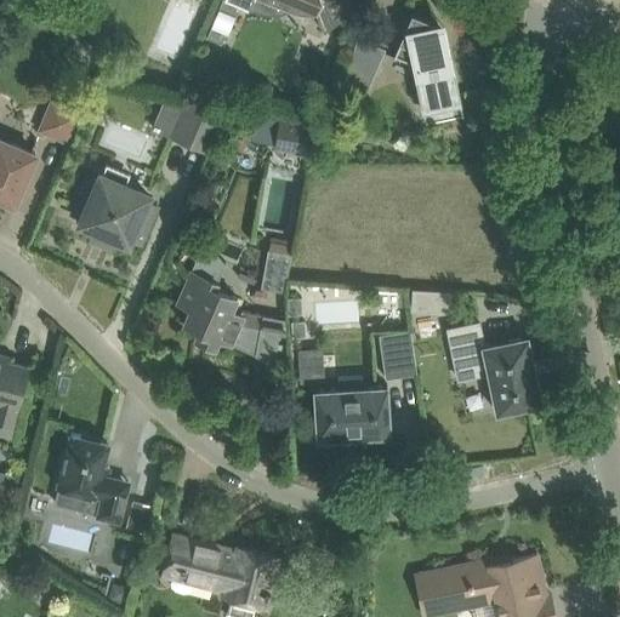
[(225,0),(225,3),(238,7),(248,12),(252,0),(262,0),(279,7),(293,12),(305,15),(316,15),(324,34),(323,34),(324,35),(339,24),(345,16),(347,7),(346,0),(225,0)]
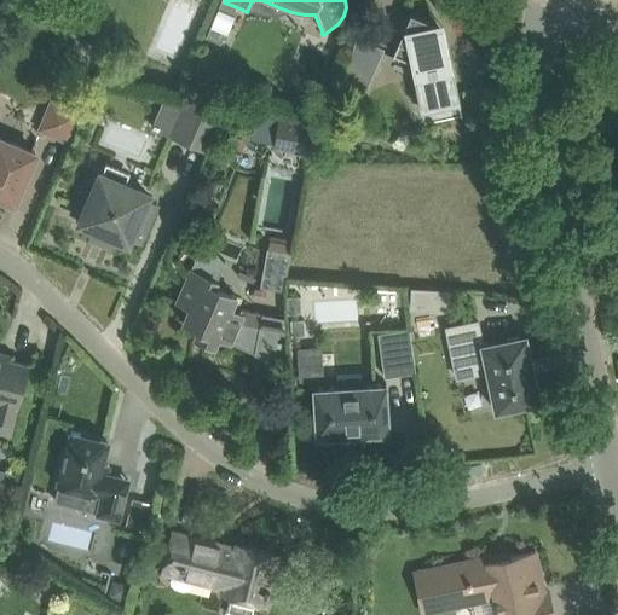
[(224,3),(221,1),(206,41),(220,47),(225,35),(226,36),(234,19),(232,18),(237,7),(224,3)]
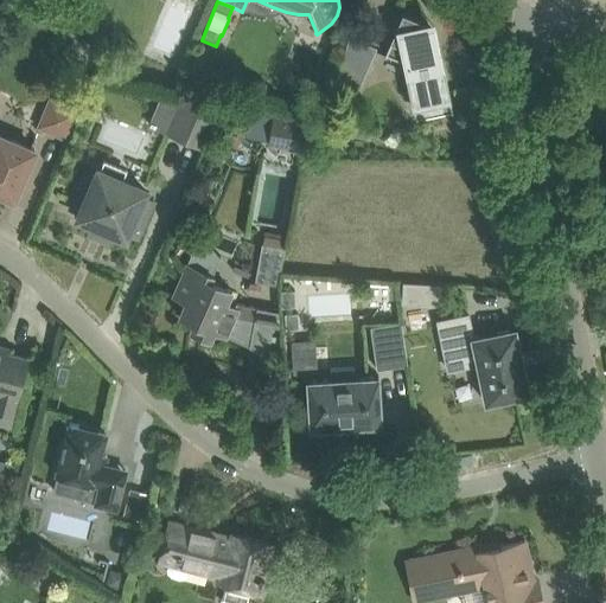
[(448,97),(448,96),(434,29),(402,15),(384,57),(403,64),(412,106),(448,97)]
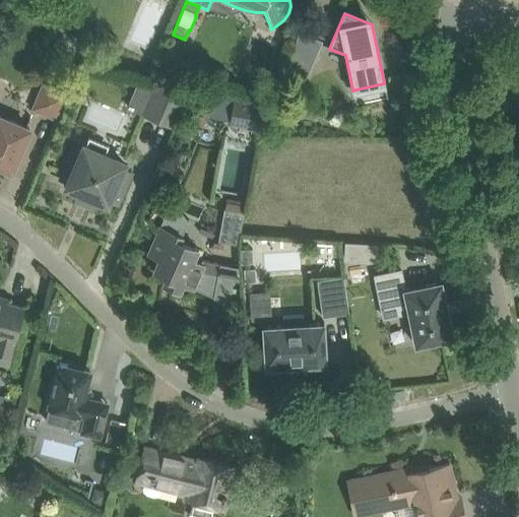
[(298,38),(288,66),(309,73),(320,46),(298,38)]
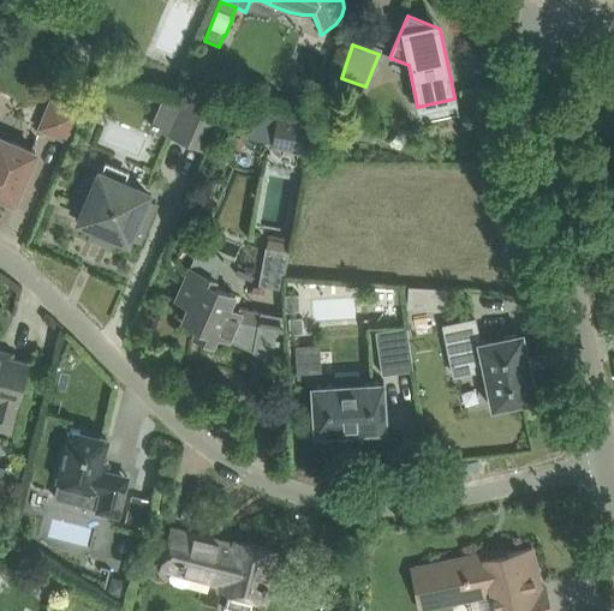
[(188,99),(171,138),(203,153),(220,113),(188,99)]
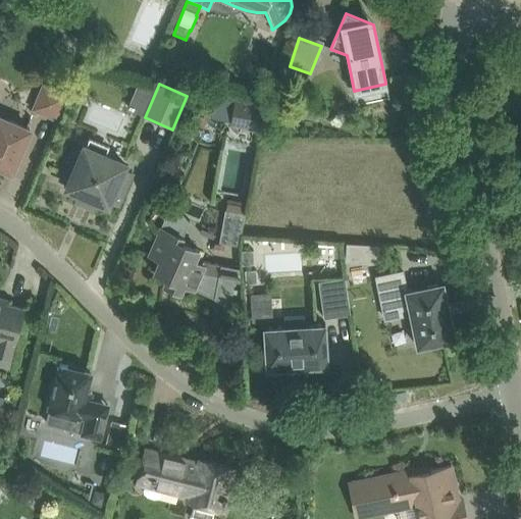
[(43,89),(34,111),(56,120),(65,98),(43,89)]
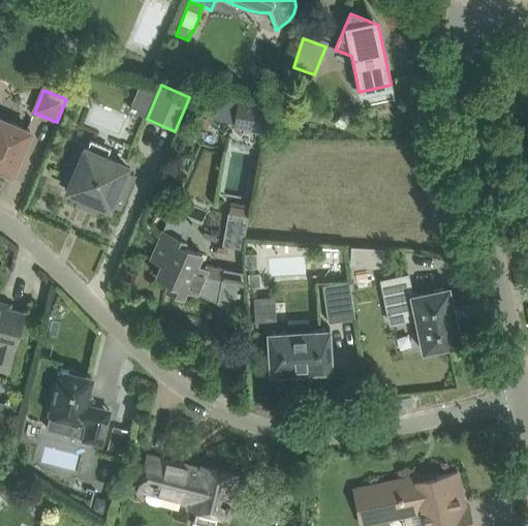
[(258,134),(264,109),(237,103),(231,129),(258,134)]
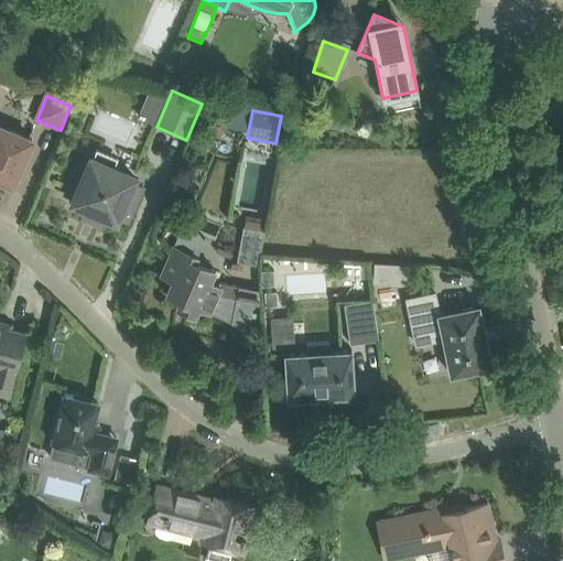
[(0,182),(12,187),(32,142),(0,127),(0,182)]
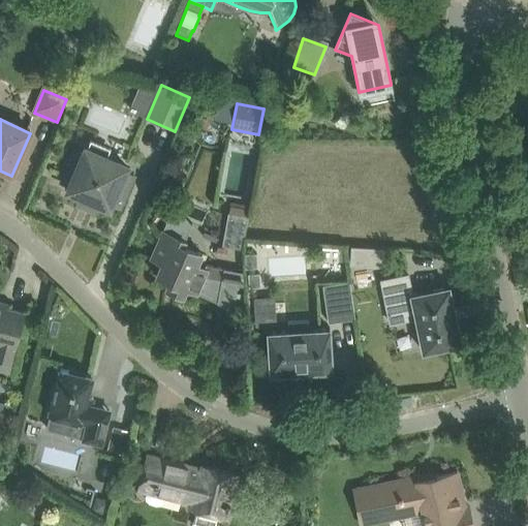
[(75,152),(61,184),(69,188),(67,192),(81,197),(78,204),(93,210),(96,205),(109,210),(111,206),(119,209),(132,177),(124,174),(126,168),(86,151),(84,156),(75,152)]
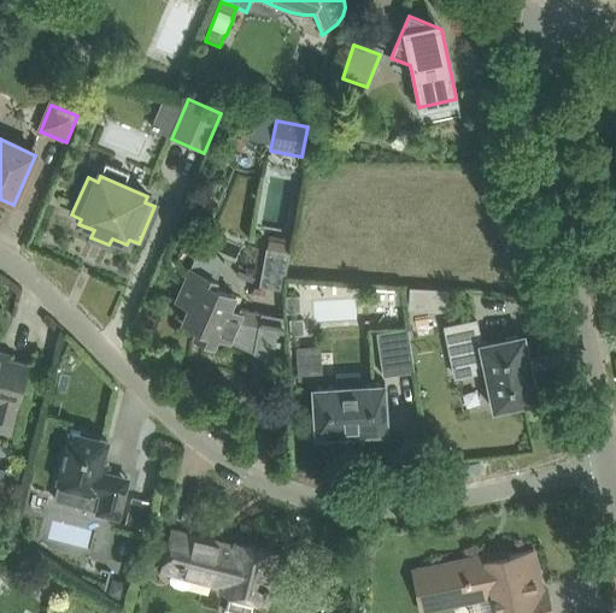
[(289,254),(288,254),(265,251),(259,288),(282,293),(289,254)]
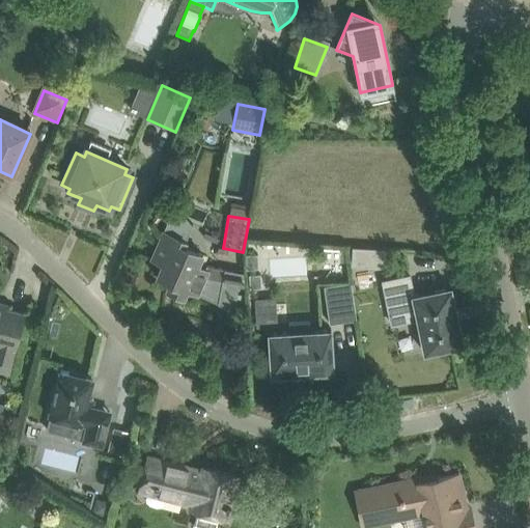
[(163,233),(151,261),(162,266),(157,279),(169,284),(166,292),(184,300),(187,293),(197,297),(204,281),(222,285),(225,272),(206,268),(204,272),(197,269),(202,256),(184,248),(186,244),(163,233)]
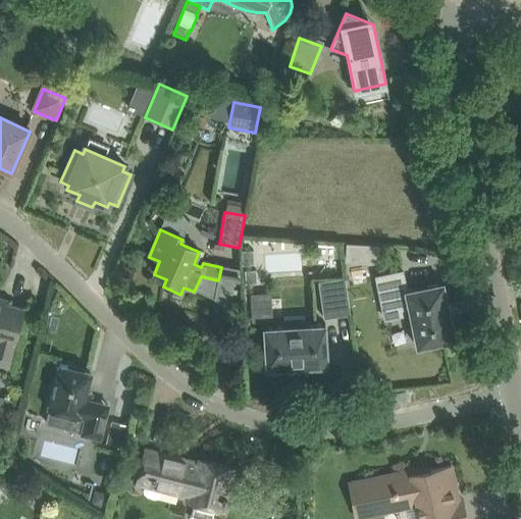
[(379,247),(346,245),(345,263),(377,265),(379,247)]
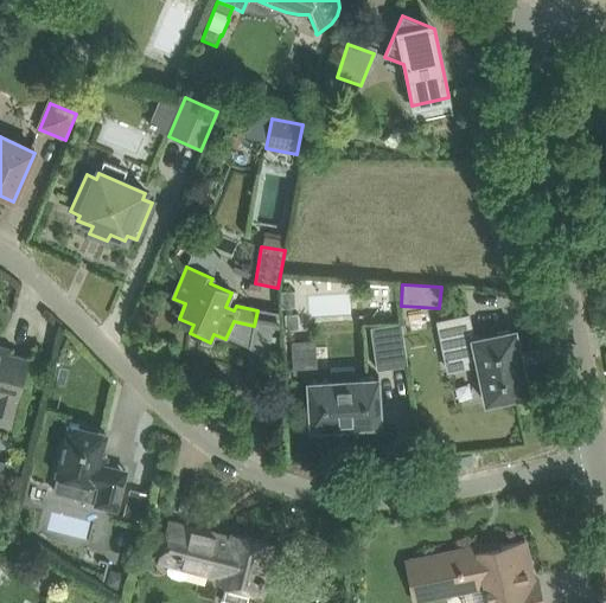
[(280,294),(281,310),(295,310),(294,293),(280,294)]
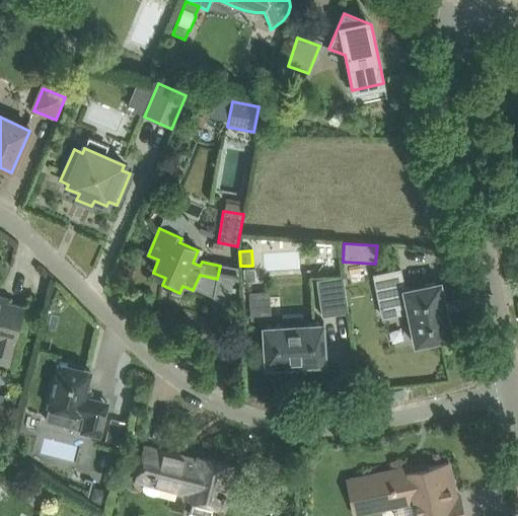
[(242,271),(243,285),(255,284),(254,270),(242,271)]
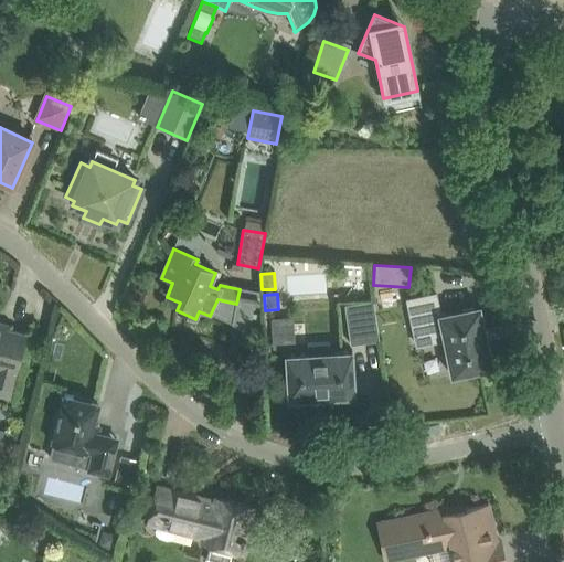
[(406,303),(413,330),(439,325),(450,378),(491,369),(479,308),(439,317),(435,296),(406,303)]
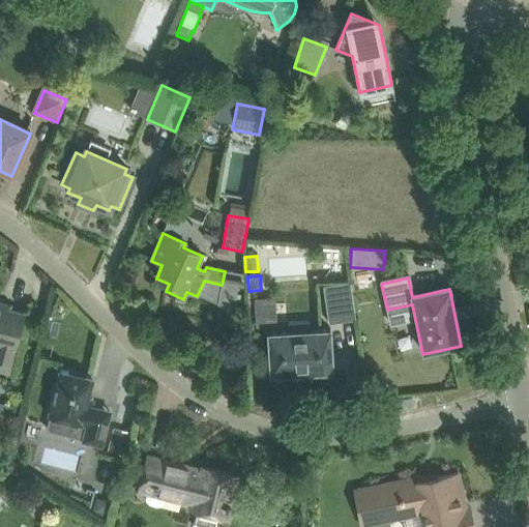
[(323,289),(328,325),(355,321),(350,285),(323,289)]
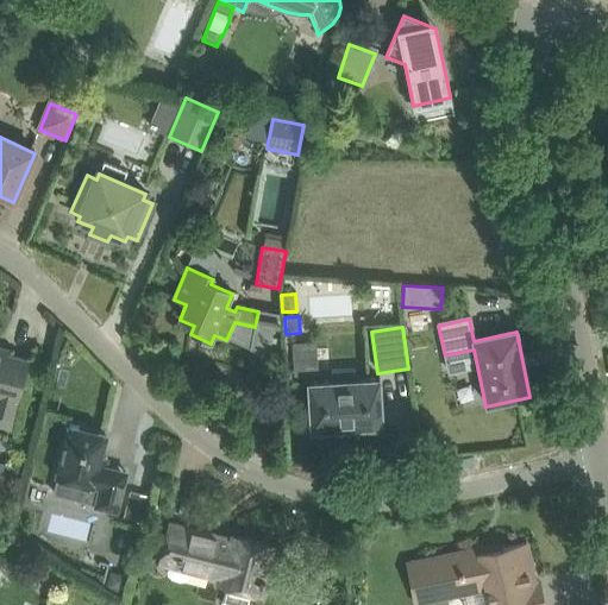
[(0,428),(10,432),(27,363),(0,355),(0,428)]
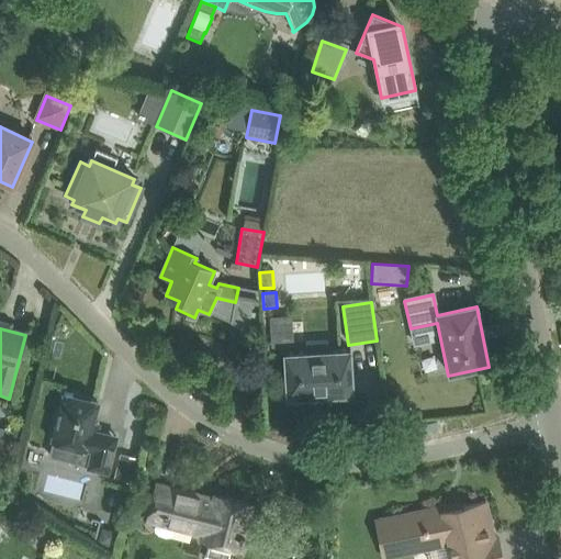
[(284,356),(287,400),(352,395),(350,351),(328,353),(327,344),(305,345),(305,354),(284,356)]
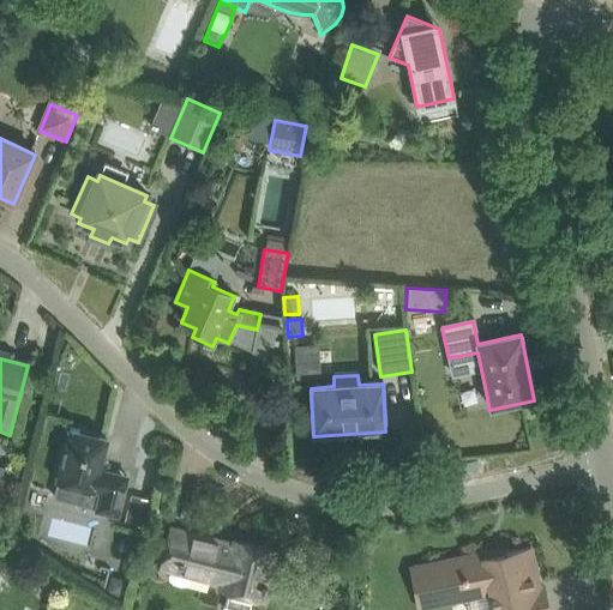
[(101,461),(107,440),(70,430),(58,478),(76,483),(74,489),(70,505),(96,512),(116,518),(126,484),(97,477),(100,470),(101,461)]
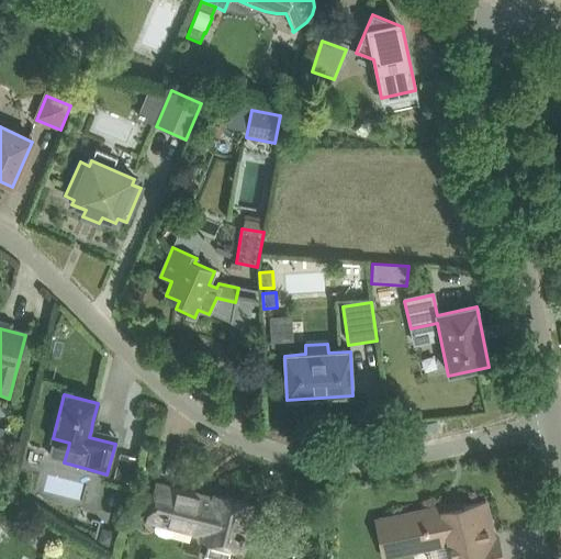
[(113,481),(131,485),(137,461),(120,457),(113,481)]
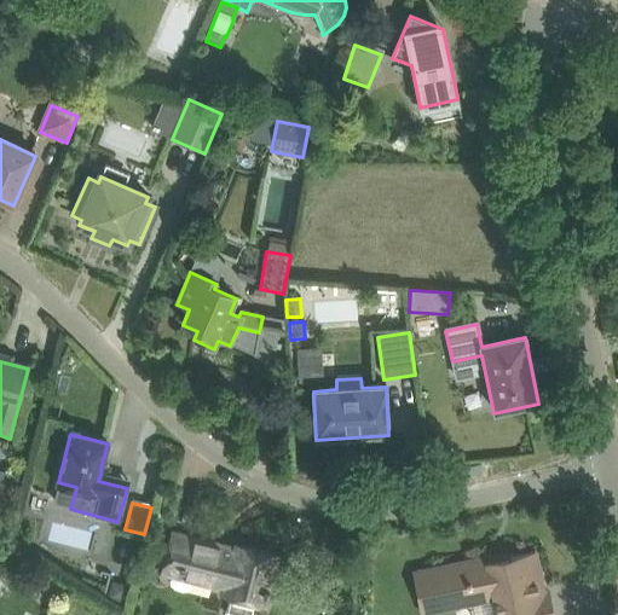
[(173,537),(167,560),(163,574),(226,590),(225,593),(263,603),(266,589),(275,558),(237,549),(236,553),(173,537)]
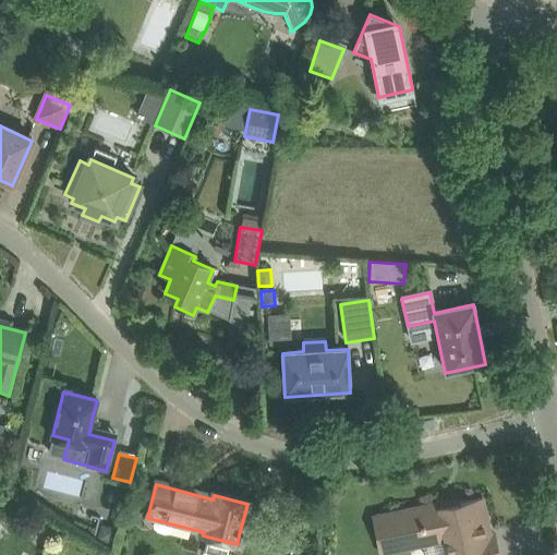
[(458,501),(371,519),(378,554),(389,554),(446,542),(448,554),(497,554),(494,535),(489,537),(482,501),(459,505),(458,501)]
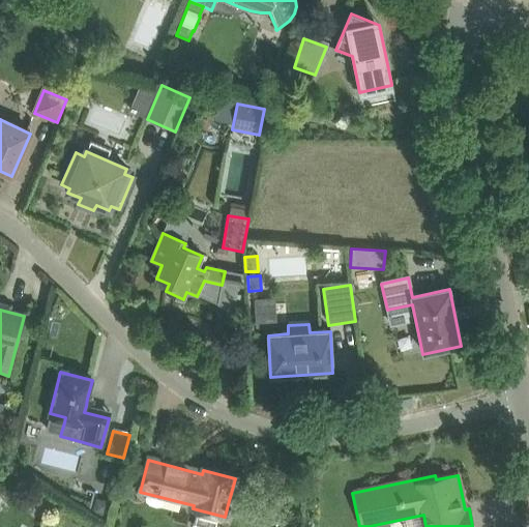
[(106,518),(110,504),(101,502),(94,505),(91,514),(106,518)]
